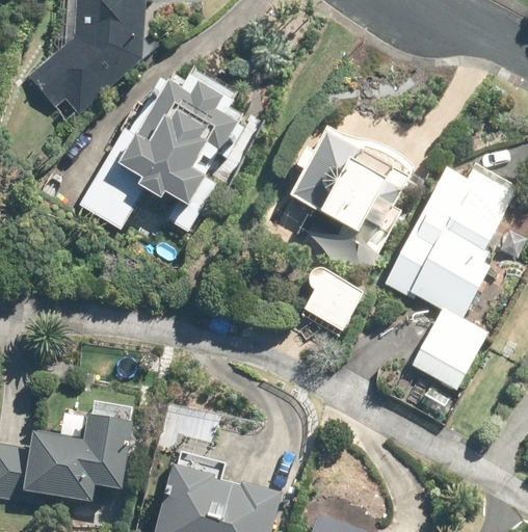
[(78,0),(77,37),(31,79),(57,107),(67,98),(81,113),(141,58),(143,0),(78,0)]
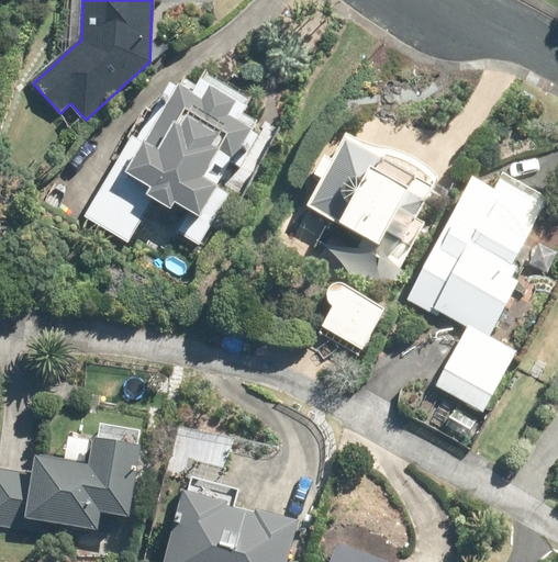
[(236,120),(245,105),(199,78),(191,92),(176,82),(174,86),(169,82),(137,138),(132,135),(85,215),(127,240),(153,199),(167,208),(171,200),(191,211),(178,232),(201,245),(230,194),(214,186),(229,160),(238,167),(246,153),(240,149),(243,144),(250,147),(257,134),(249,131),(250,127),(236,120)]
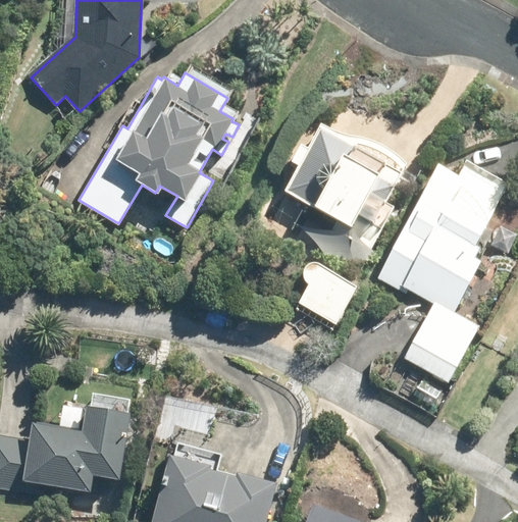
[(406,194),(416,176),(401,167),(398,171),(352,145),(354,142),(317,121),(304,146),(299,143),(289,160),(297,164),(282,190),(335,220),(330,229),(367,250),(393,206),(385,201),(394,188),(406,194)]
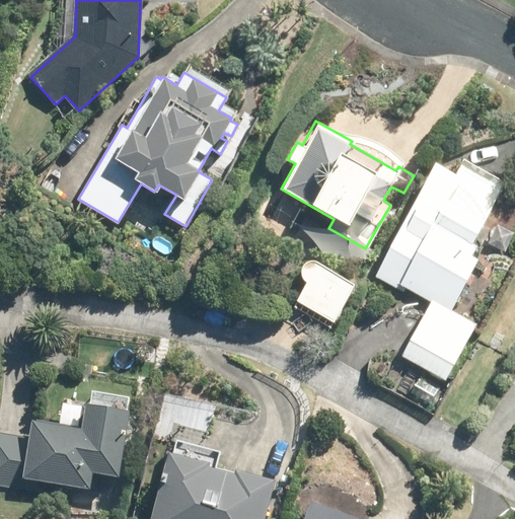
[(477,242),(472,240),(484,216),(479,206),(471,197),(463,189),(457,186),(461,176),(433,163),(375,277),(400,290),(402,286),(431,301),(402,357),(448,380),(476,322),(451,310),(477,260),(470,255),(477,242)]
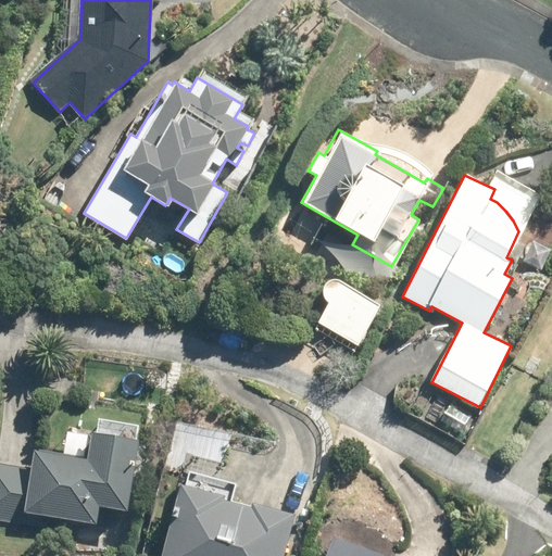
[(525,261),(543,269),(551,254),(551,252),(534,243),(525,261)]
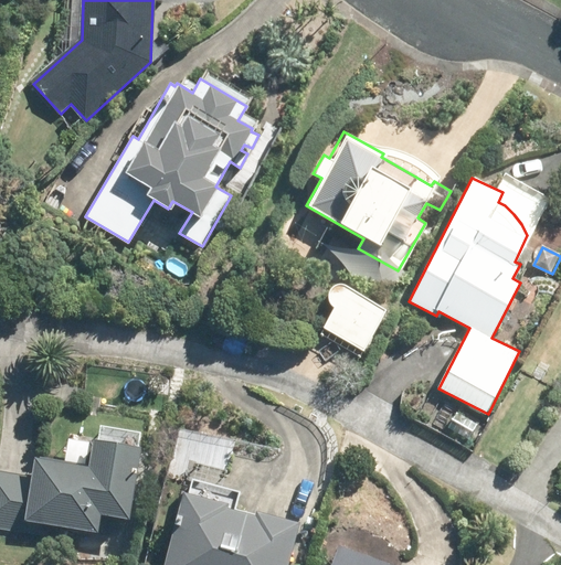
[(323,327),(363,350),(387,310),(347,287),(342,285),(339,285),(335,286),(331,287),(329,290),(328,295),(328,298),(328,302),(331,306),(335,308),(323,327)]
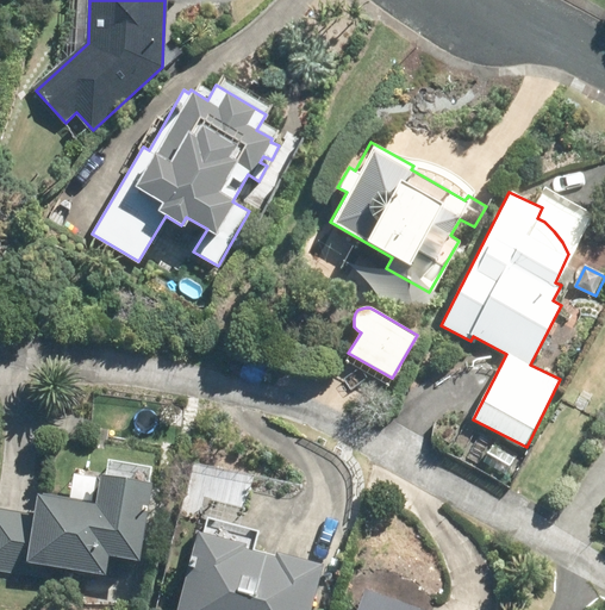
[(485,461),(507,474),(516,460),(493,447),(485,461)]
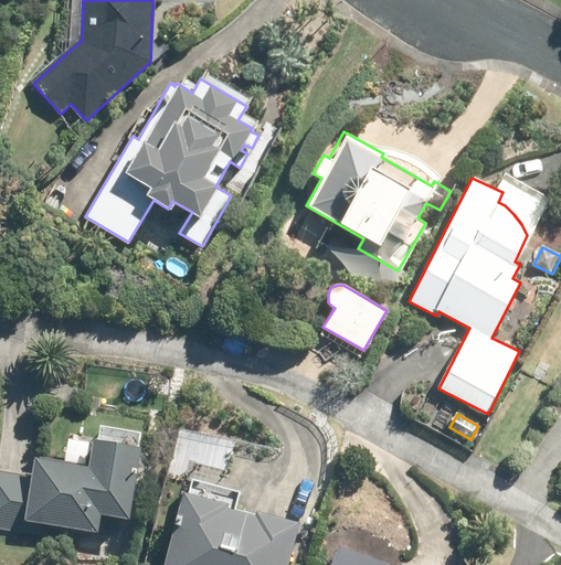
[(0,470),(0,528),(49,537),(51,523),(95,532),(98,513),(127,518),(139,450),(92,440),(86,468),(34,458),(30,477),(0,470)]
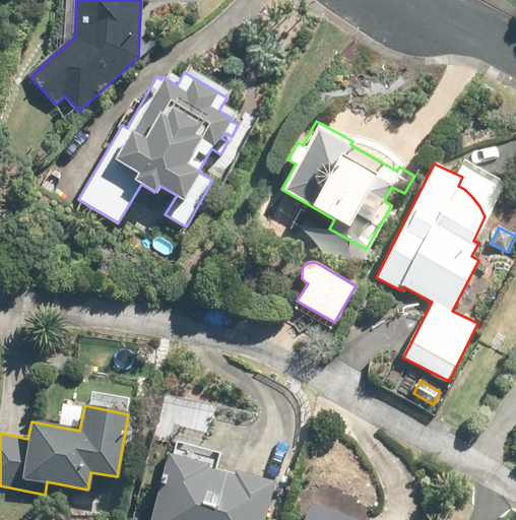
[(262,519),(272,479),(235,470),(234,474),(205,468),(206,463),(167,454),(151,519),(262,519)]
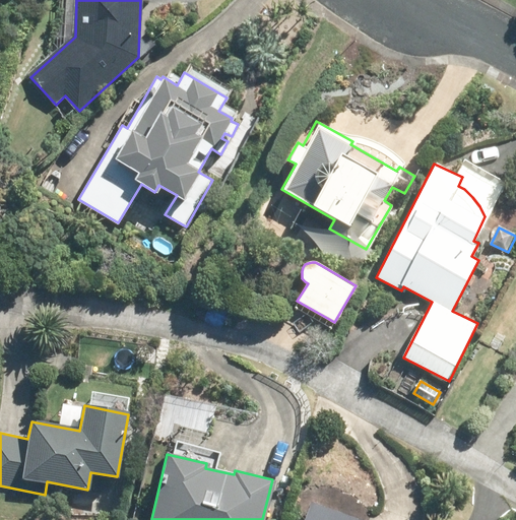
[(357,519),(309,502),(301,519),(357,519)]
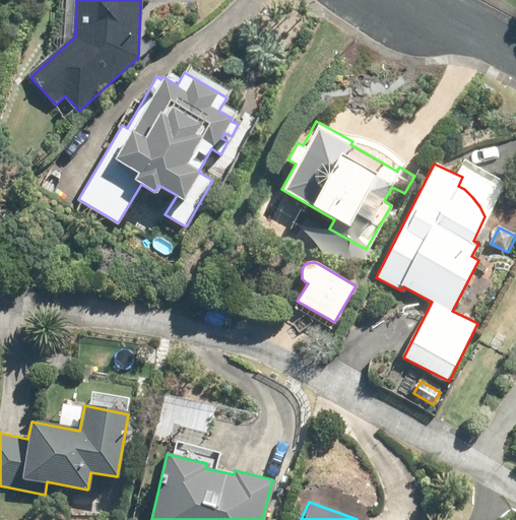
All buildings are outlined.
